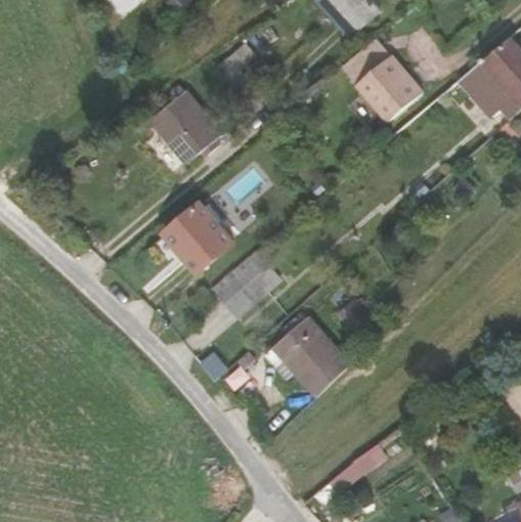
[(317,0),(341,26),(338,29),(347,38),(379,10),(370,0),(317,0)]
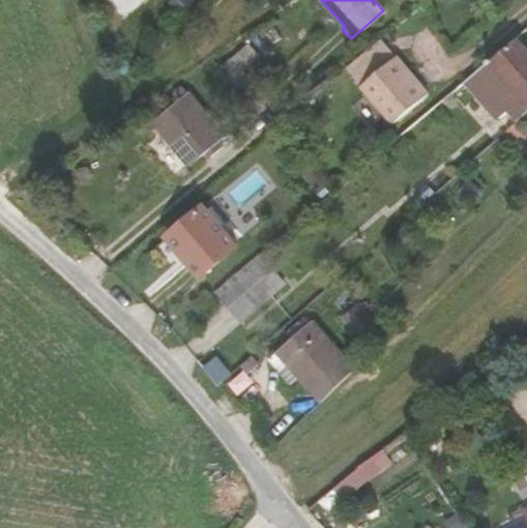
[(393,56),(378,37),(346,65),(360,82),(358,86),(388,123),(428,93),(397,56),(393,56)]
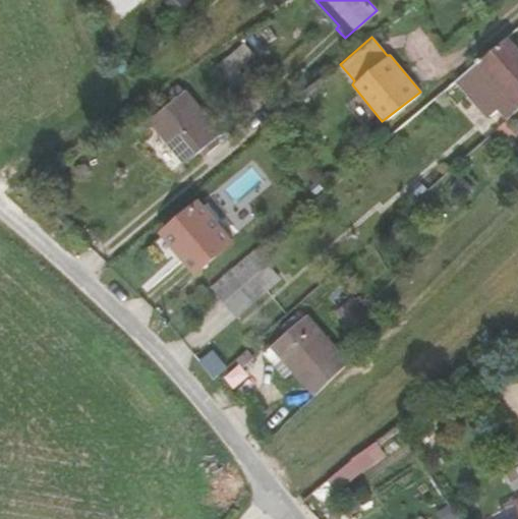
[(497,108),(507,120),(510,117),(517,110),(517,48),(509,38),(477,62),(476,61),(454,80),(486,117),(497,108)]
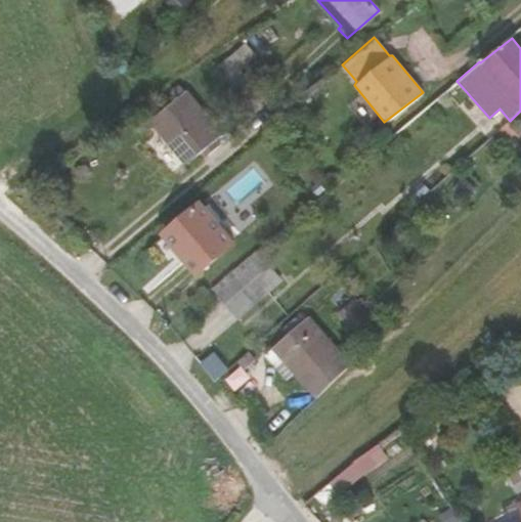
[(236,46),(218,66),(233,81),(252,60),(236,46)]
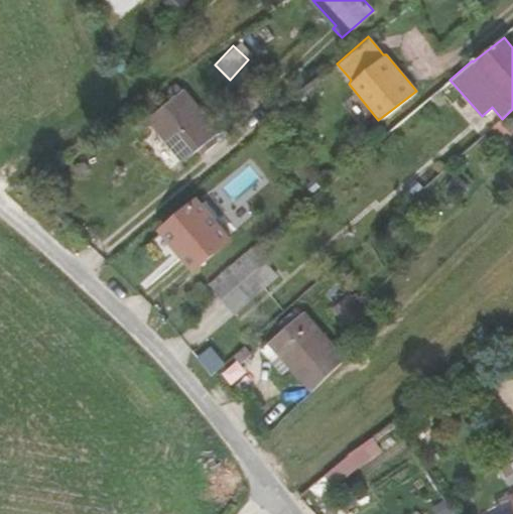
[(182,90),(147,119),(181,160),(218,131),(182,90)]
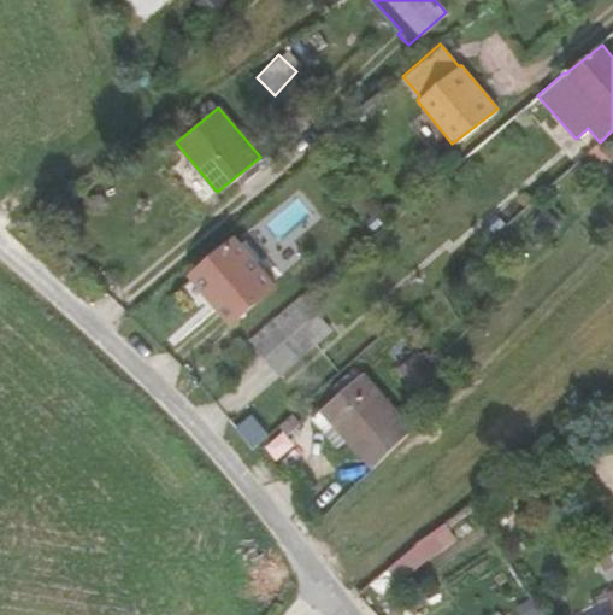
[(612,167),(612,148),(603,139),(600,142),(585,154),(605,175),(612,167)]
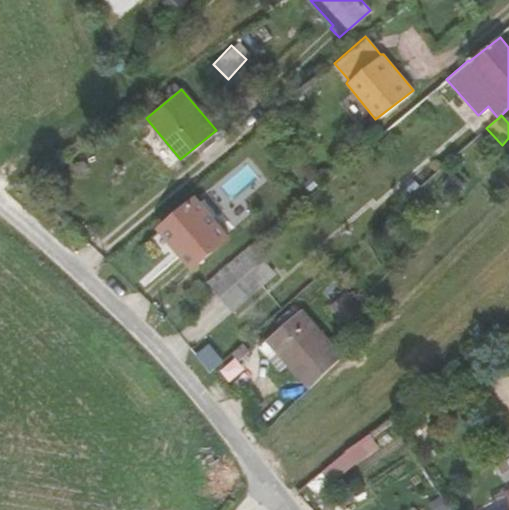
[(196,197),(159,228),(191,267),(229,237),(196,197)]
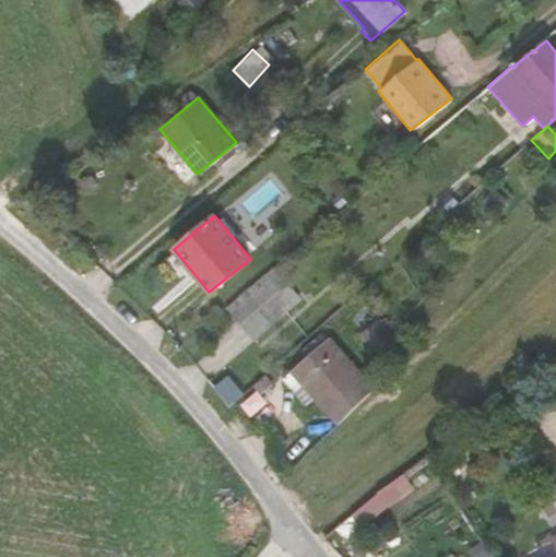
[(267,297),(278,289),(284,284),(272,268),(224,307),(238,322),(267,297)]
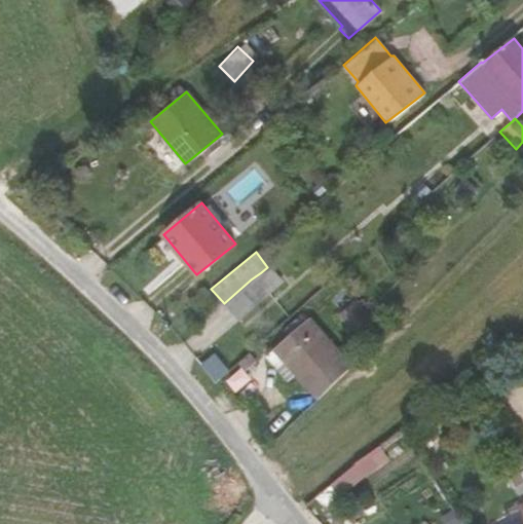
[(272,287),(261,272),(251,279),(224,303),(235,317),(272,287)]
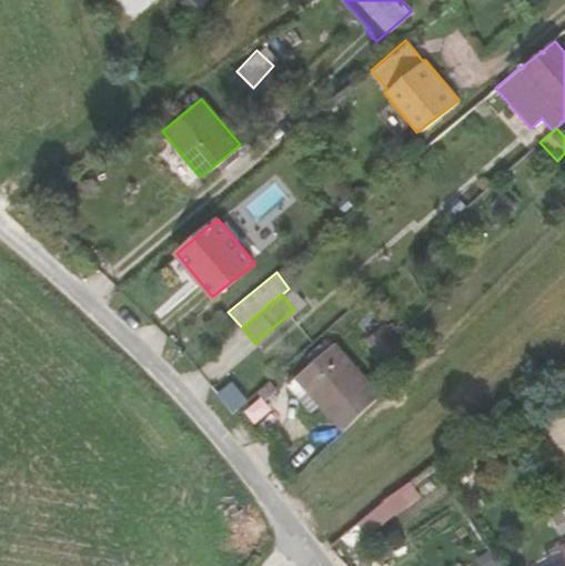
[(366,339),(384,357),(399,343),(381,324),(366,339)]
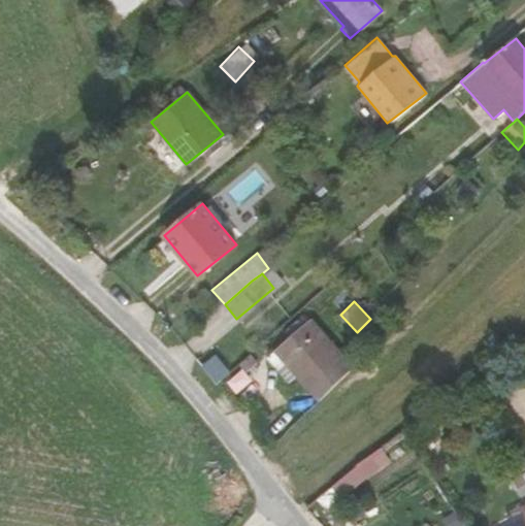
[(310,319),(273,350),(306,388),(342,357),(310,319)]
